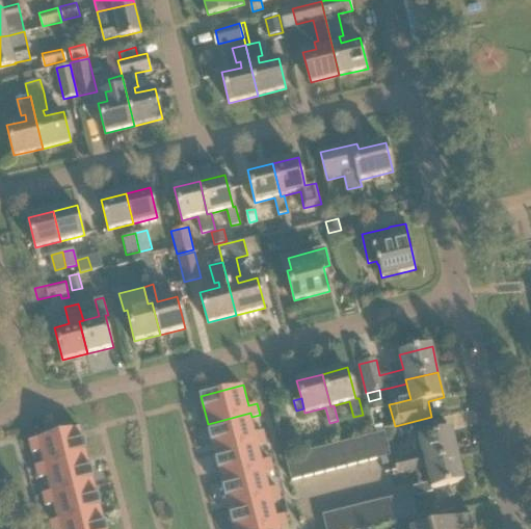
[(208,424),(215,452),(258,441),(259,445),(267,443),(266,439),(264,430),(256,432),(251,417),(250,413),(208,424)]
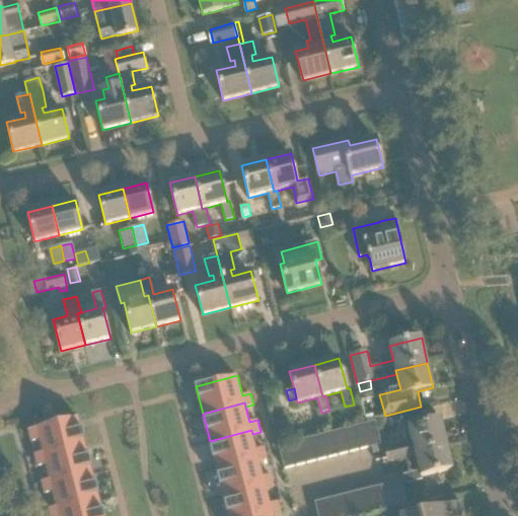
[(373,414),(366,416),(368,423),(375,421),(373,414)]
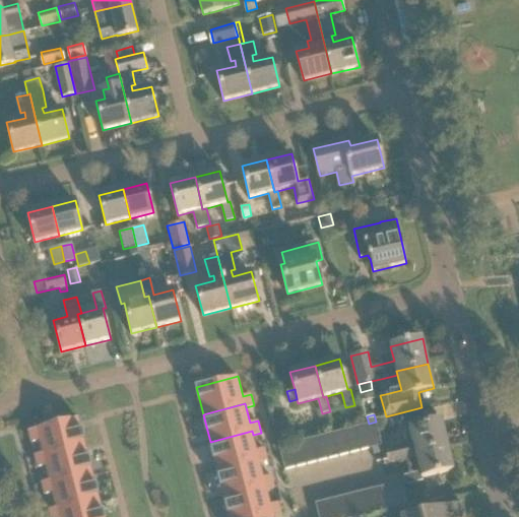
[(31,442),(40,440),(43,453),(84,442),(78,417),(28,430),(31,442)]
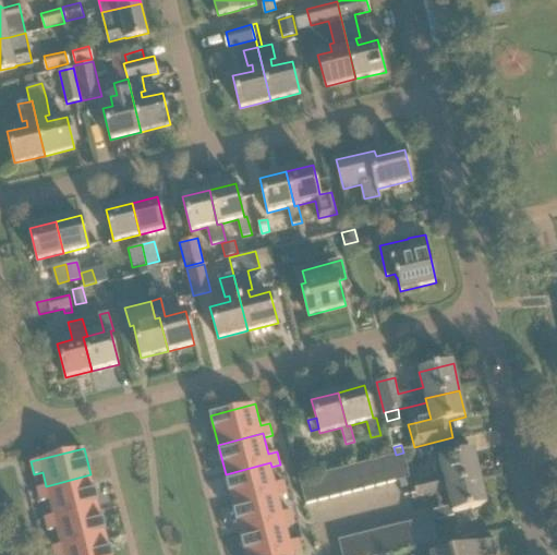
[(444,475),(414,482),(416,492),(428,490),(446,485),(481,478),(474,450),(439,459),(444,474),(444,475)]
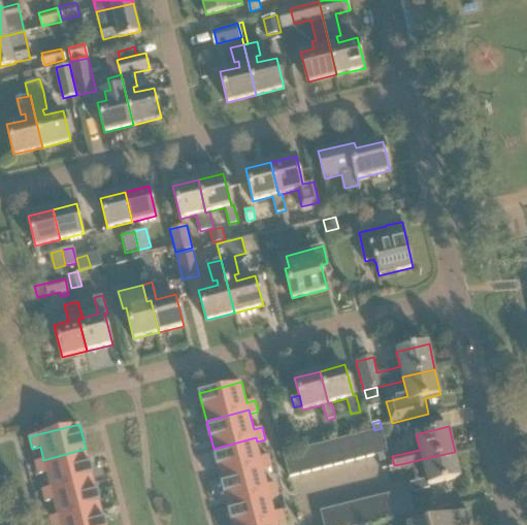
[(373,430),(372,431),(379,454),(386,452),(388,452),(382,428),(374,430),(373,430)]
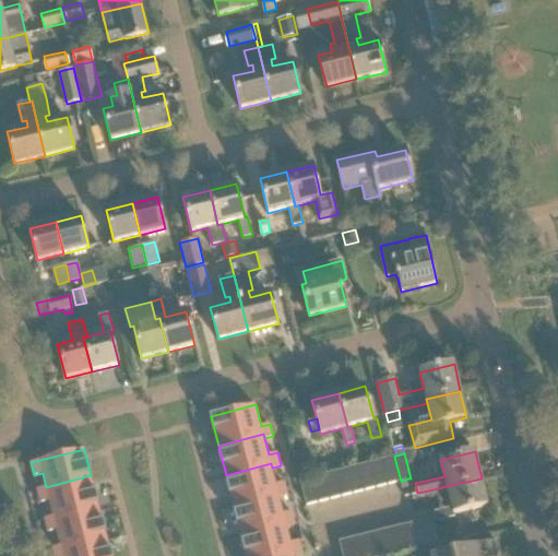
[(391,457),(382,459),(389,484),(401,481),(394,457),(391,457)]
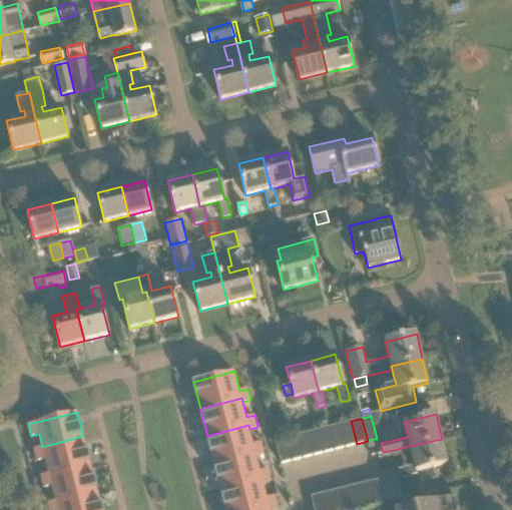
[(347,422),(340,424),(346,447),(357,444),(351,421),(347,422)]
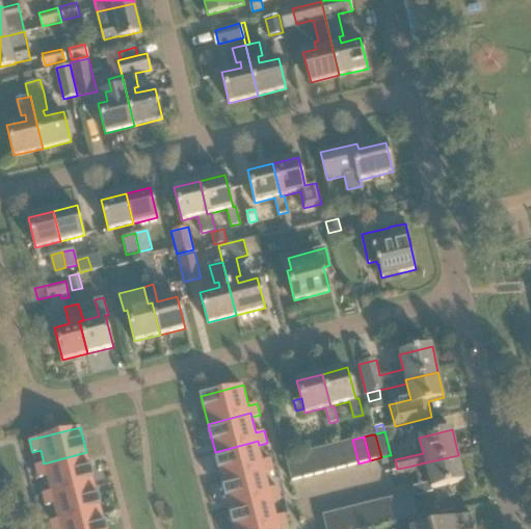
[(347,441),(342,443),(347,466),(359,464),(352,440),(347,441)]
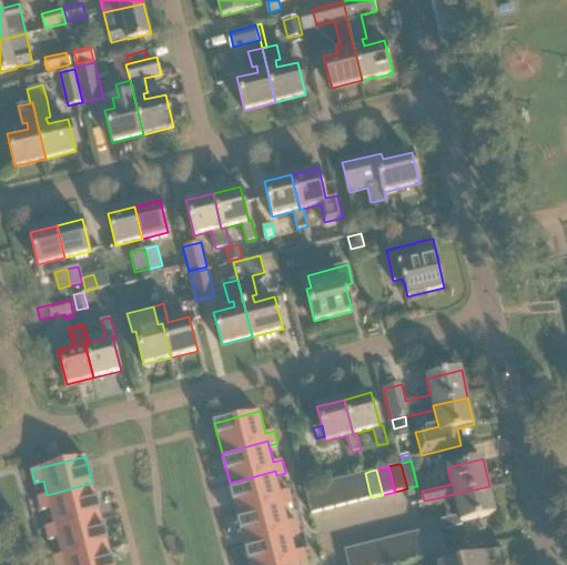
[(230,483),(238,513),(283,501),(284,505),(293,503),(292,498),(290,490),(281,492),(276,475),(275,471),(230,483)]
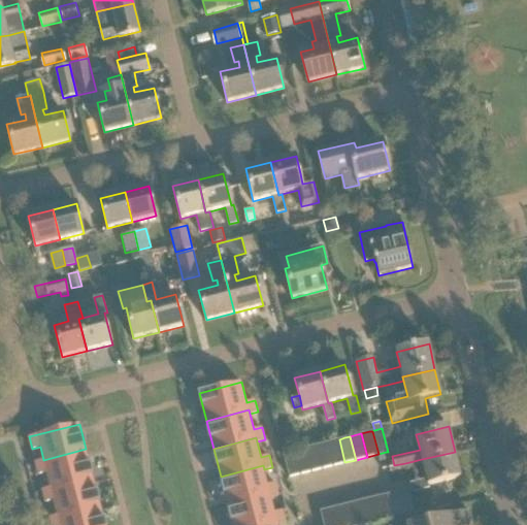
[(333,440),(328,441),(334,465),(344,462),(339,439),(333,440)]
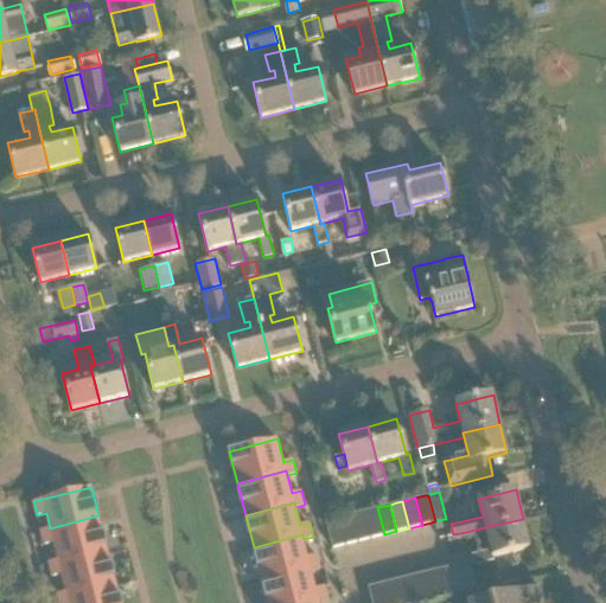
[(369,510),(364,511),(371,538),(384,534),(377,507),(369,510)]
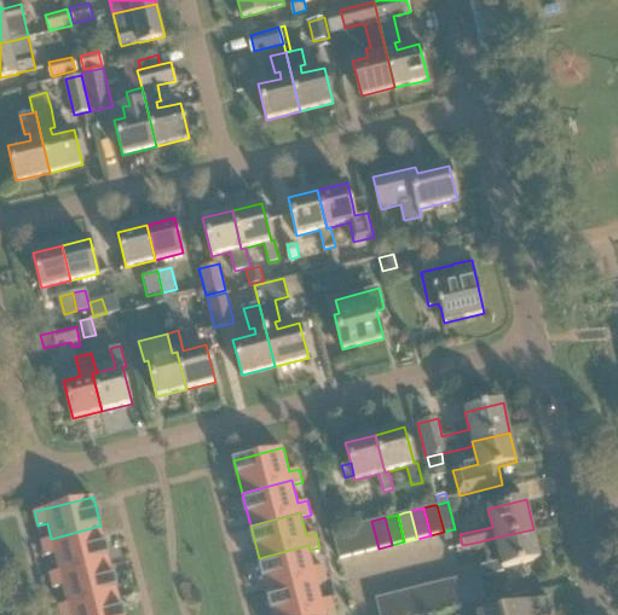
[(362,523),(359,524),(365,551),(379,549),(371,521),(362,523)]
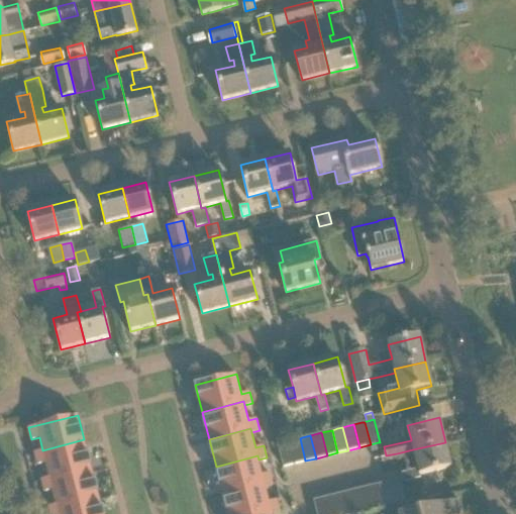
[(290,440),(289,441),(294,464),(305,460),(300,438),(290,440)]
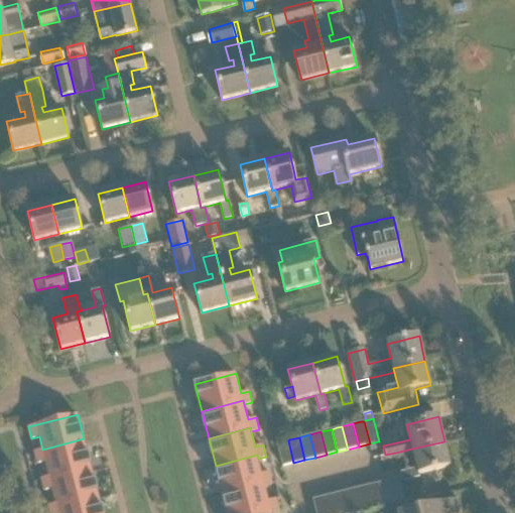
[(37,464),(45,462),(49,477),(91,466),(84,438),(42,450),(34,452),(37,464)]
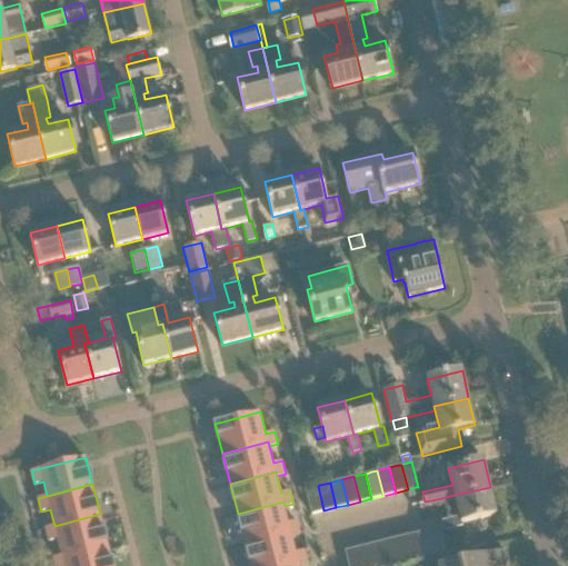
[(318,486),(306,488),(312,514),(324,510),(318,486)]
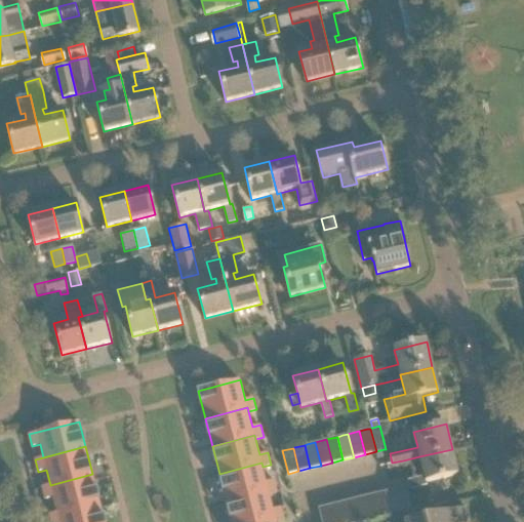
[(419,456),(403,460),(404,464),(420,459),(425,476),(408,480),(410,488),(428,484),(427,481),(457,474),(452,449),(419,456)]
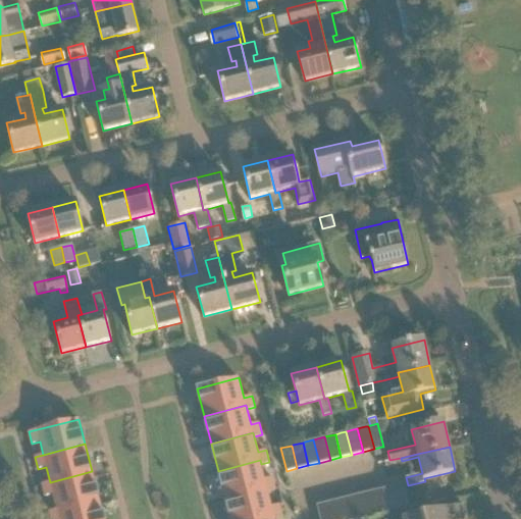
[(218,471),(225,499),(267,487),(268,491),(275,489),(275,485),(272,477),(265,479),(261,464),(260,460),(218,471)]
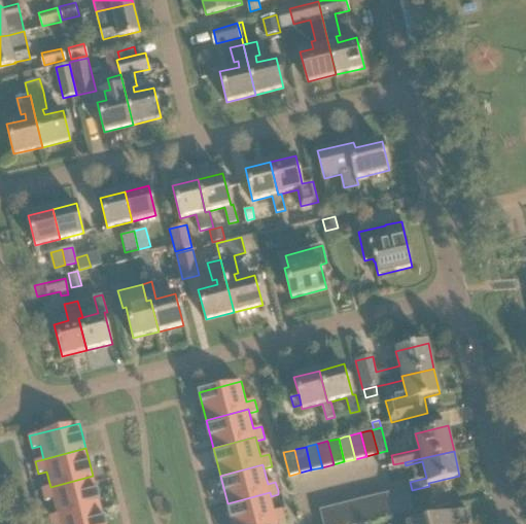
[(45,500),(54,498),(58,514),(100,503),(93,476),(50,487),(42,489),(45,500)]
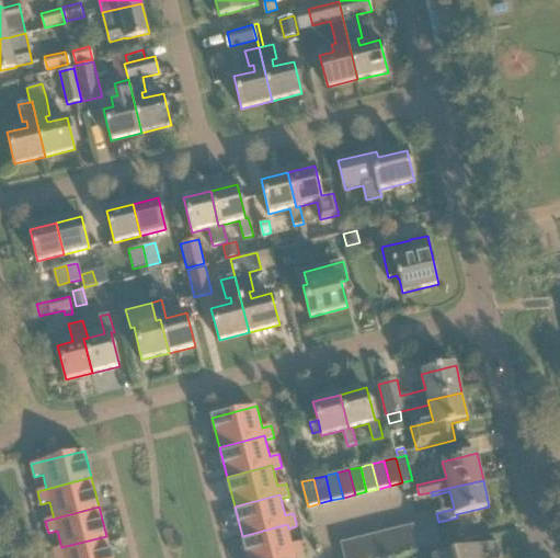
[(412,525),(411,525),(418,550),(440,544),(433,520),(412,525)]
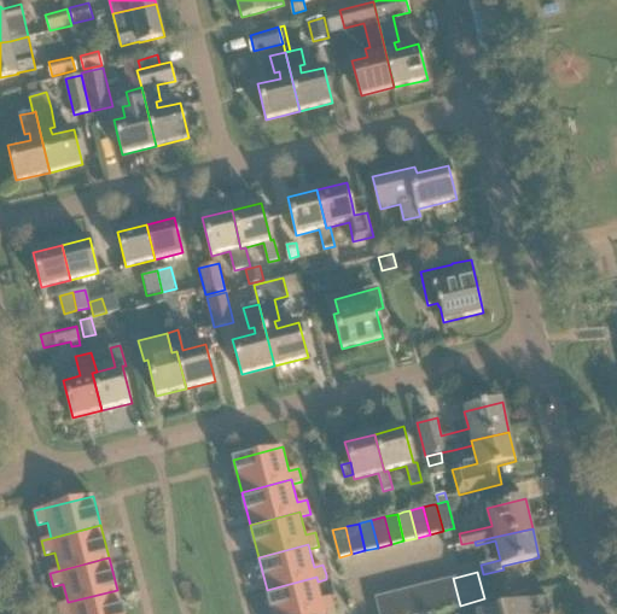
[(267,590),(272,613),(308,613),(325,610),(326,613),(335,610),(335,607),(331,597),(321,600),(318,582),(316,577),(267,590)]
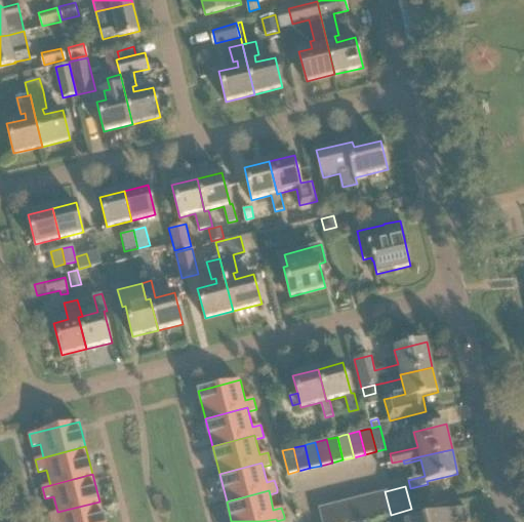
[(385,491),(373,493),(379,517),(391,515),(385,491)]
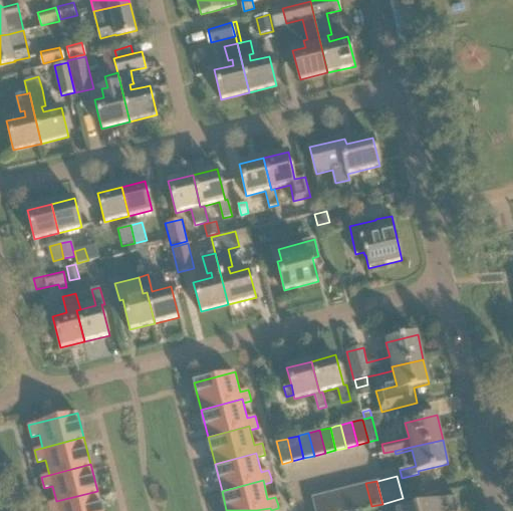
[(365,483),(355,486),(361,509),(371,506),(365,483)]
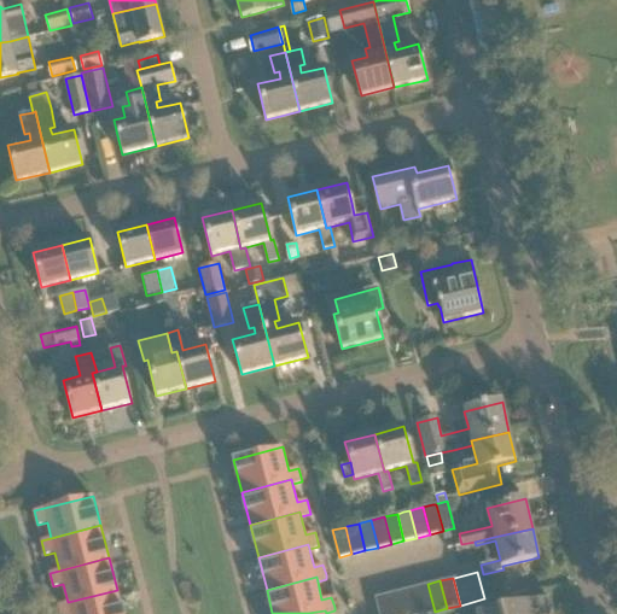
[(428,584),(414,588),(420,613),(423,613),(435,612),(428,584)]
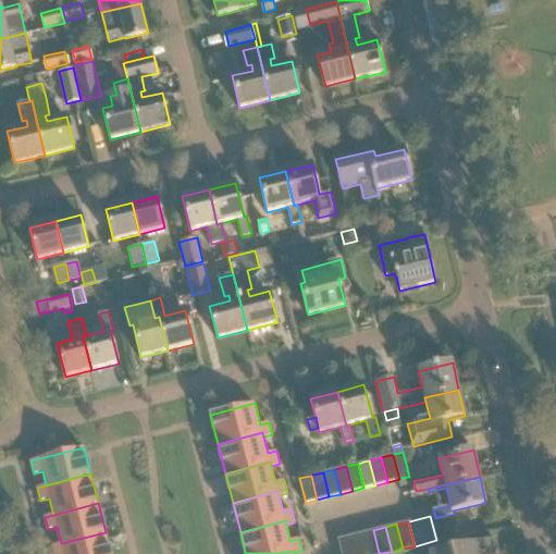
[(379,553),(373,530),(362,532),(367,553),(379,553)]
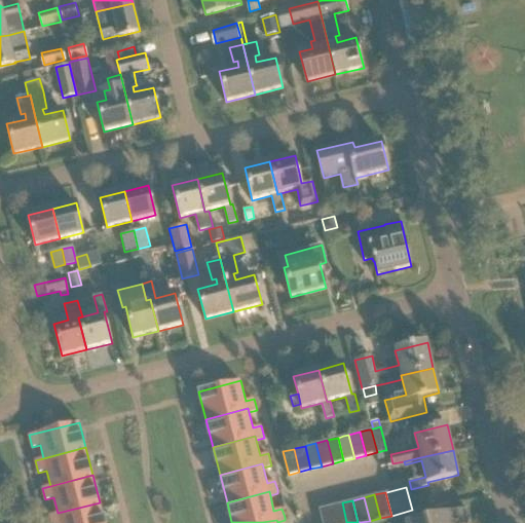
[(51,522),(105,522),(100,502),(58,513),(49,515),(51,522)]
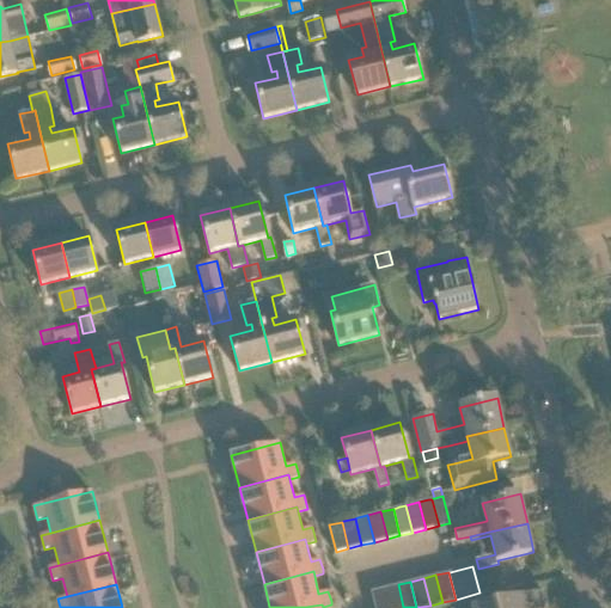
[(403,607),(398,584),(385,588),(390,607),(403,607)]
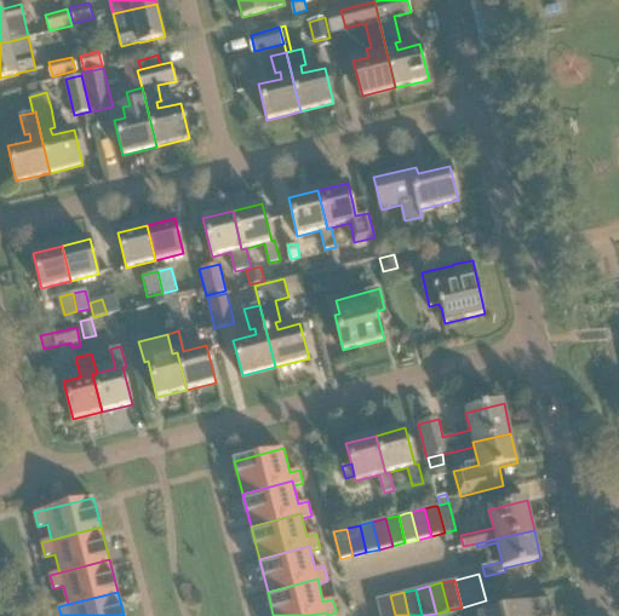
[(395,615),(390,596),(377,599),(380,615),(395,615)]
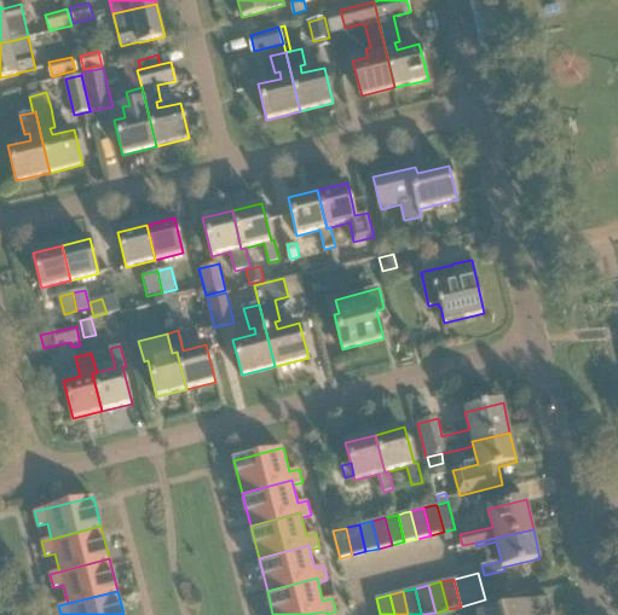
[(553,614),(549,598),(536,602),(538,614),(553,614)]
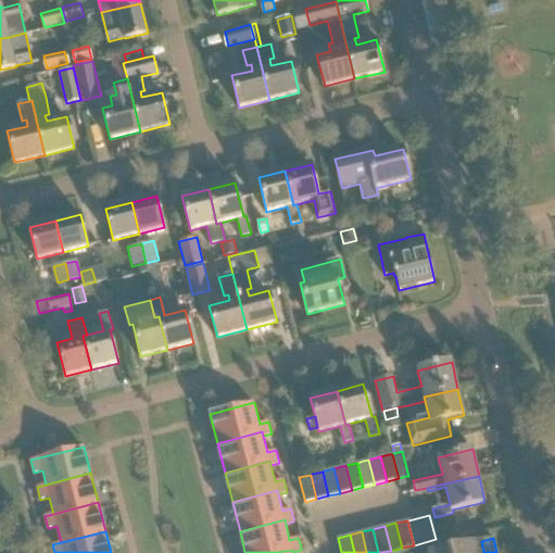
[(483,552),(481,541),(430,552),(472,552),(471,549),(477,548),(477,552),(483,552)]
